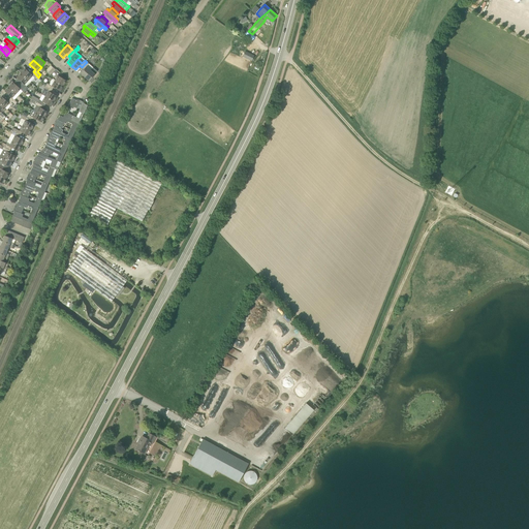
[(87,62),(82,67),(84,69),(81,73),(85,78),(93,67),(87,62)]
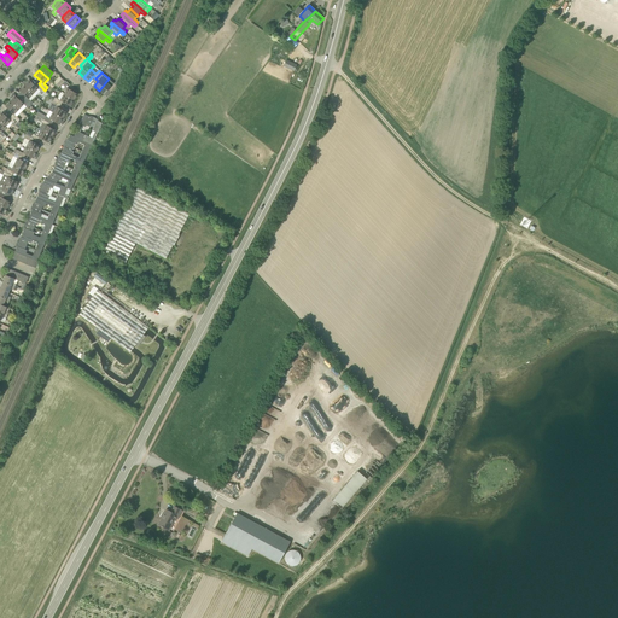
[(111,93),(117,86),(109,79),(99,91),(104,94),(109,91),(111,93)]
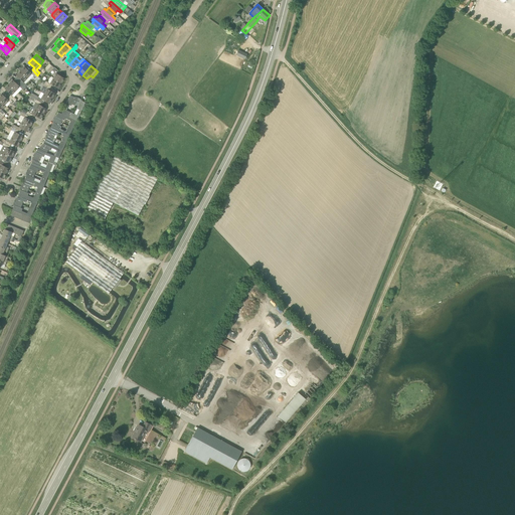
[(37,75),(32,69),(30,72),(24,67),(20,71),(28,78),(32,74),(35,77),(36,76),(37,75)]
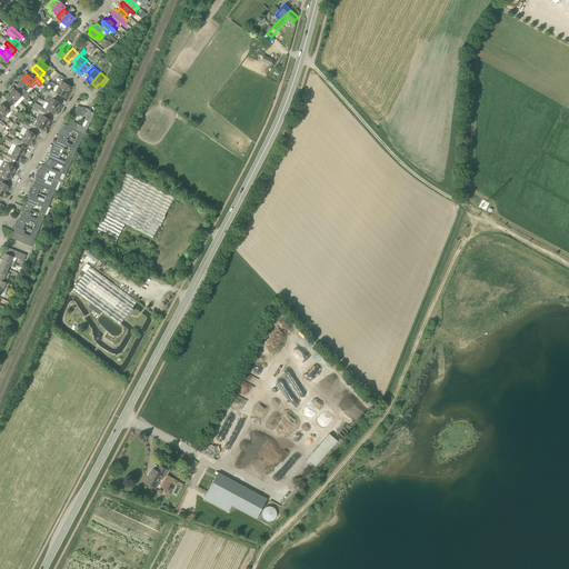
[(30,95),(27,91),(31,87),(22,79),(18,83),(25,89),(22,91),(28,97),(30,95)]
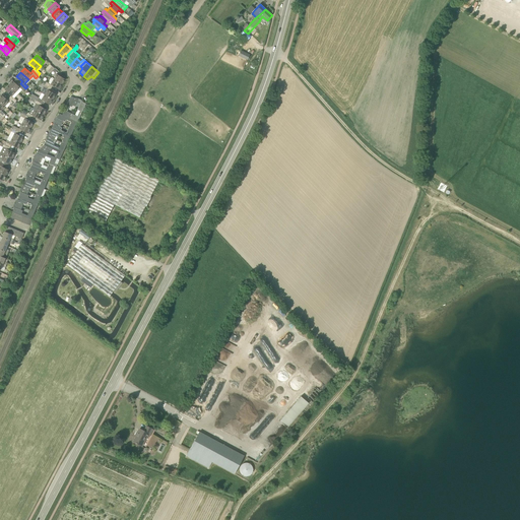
[(52,78),(62,84),(65,79),(57,74),(54,79),(52,77),(52,78)]
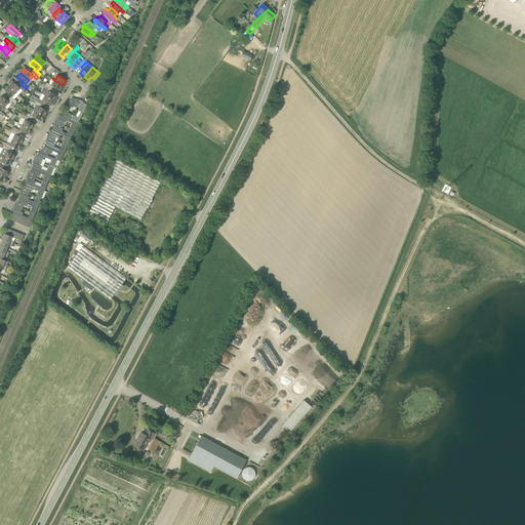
[(49,84),(47,86),(51,89),(53,87),(59,90),(63,85),(52,79),(49,84)]
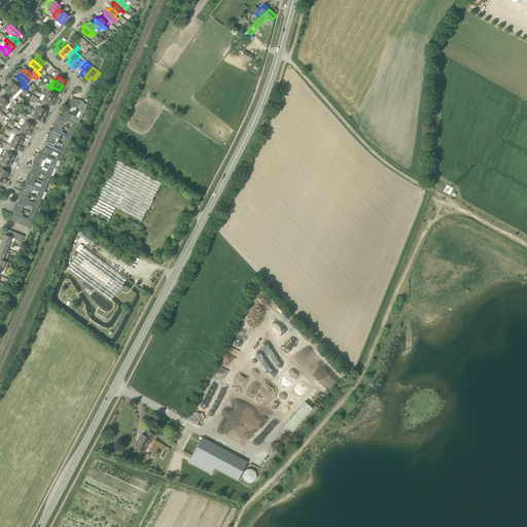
[(26,91),(26,90),(21,84),(19,88),(12,82),(8,86),(16,94),(21,89),(24,93),(26,91)]
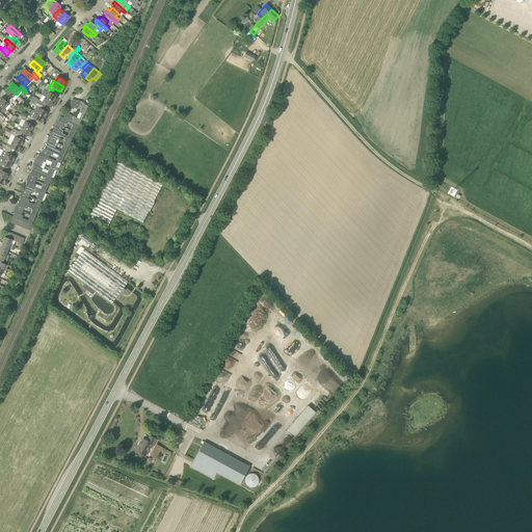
[(57,97),(51,94),(52,90),(48,87),(46,86),(44,89),(46,90),(43,96),(46,97),(54,102),(57,97)]
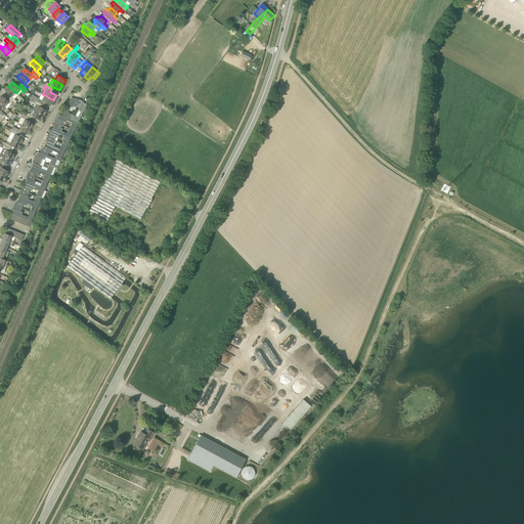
[(8,86),(4,90),(11,96),(9,98),(15,103),(15,102),(17,101),(14,99),(12,97),(16,93),(8,86)]
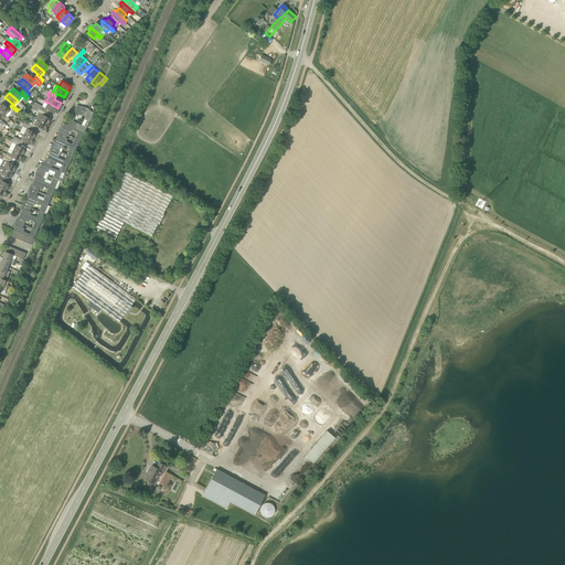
[(34,104),(33,105),(39,108),(41,110),(42,107),(45,108),(54,114),(57,108),(49,103),(45,102),(42,106),(34,102),(34,103),(34,104)]
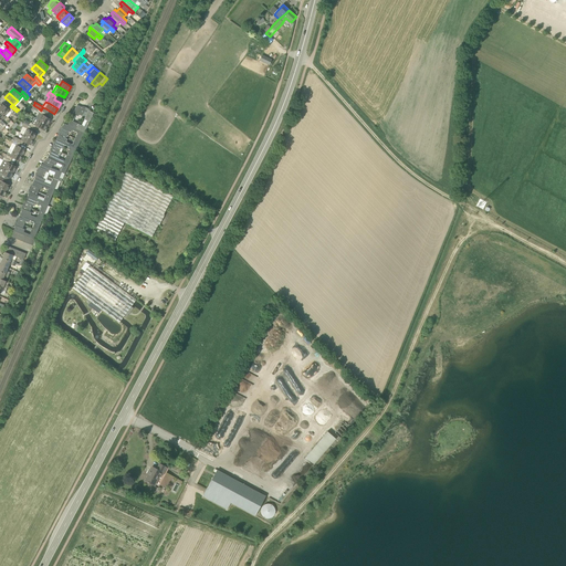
[(0,111),(6,116),(8,117),(10,115),(11,113),(14,115),(17,113),(10,106),(8,109),(2,104),(0,105),(0,111)]
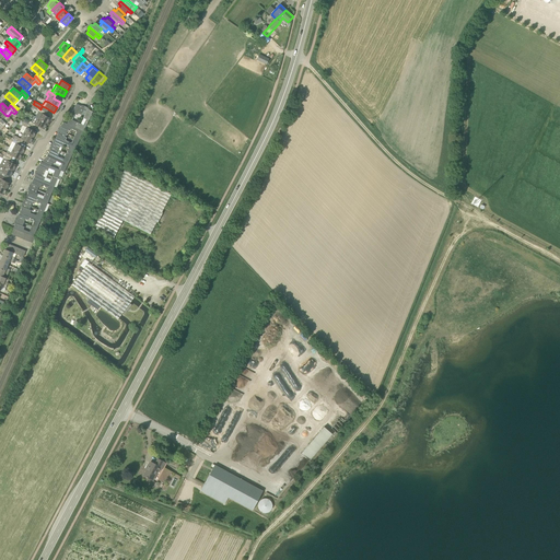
[(67,124),(76,128),(78,123),(72,120),(74,114),(78,115),(78,114),(81,115),(82,113),(80,111),(82,106),(77,104),(67,124)]
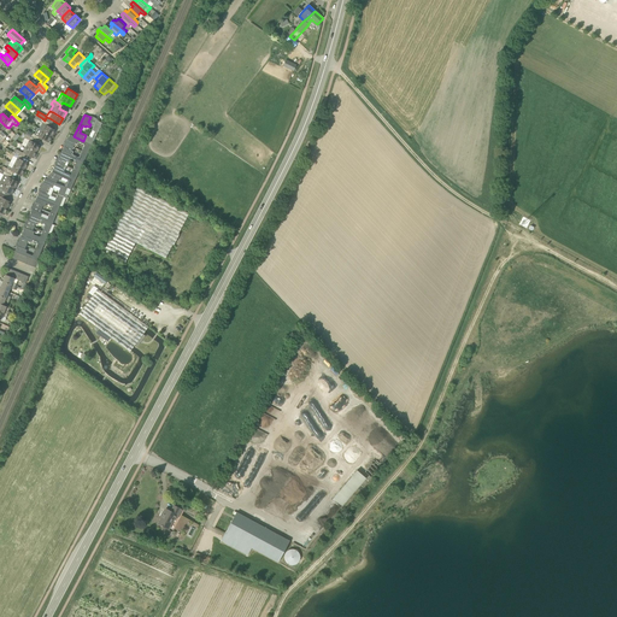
[(41,121),(40,122),(42,123),(46,124),(42,130),(52,136),(56,130),(50,128),(48,127),(50,123),(45,121),(42,118),(41,121)]
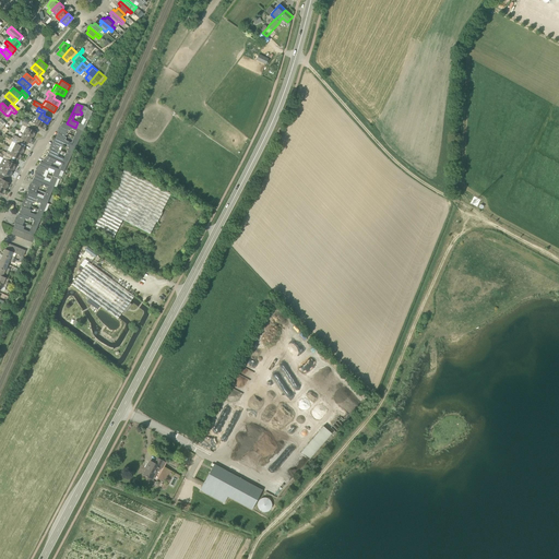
[(78,122),(75,128),(83,131),(91,116),(92,113),(93,111),(91,110),(90,110),(87,109),(85,114),(82,113),(81,115),(84,116),(83,118),(86,119),(83,126),(81,123),(78,122)]
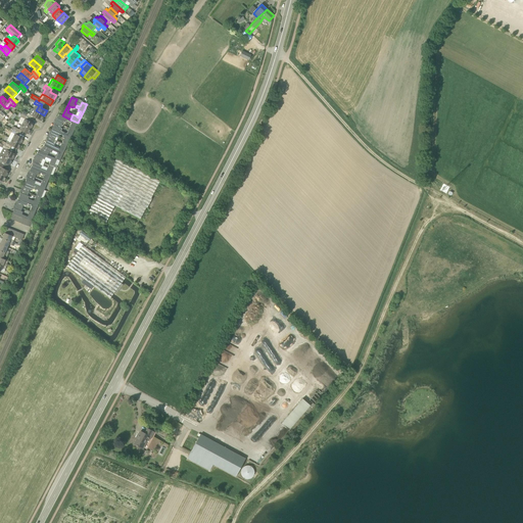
[(33,115),(41,122),(44,115),(36,110),(33,115)]
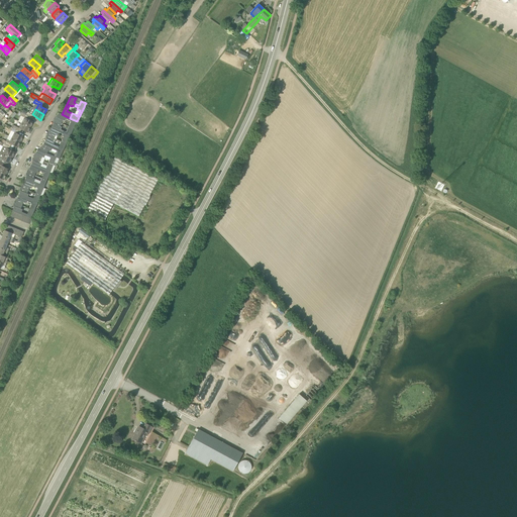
[(21,116),(18,121),(22,123),(30,127),(33,122),(27,119),(28,116),(26,114),(21,112),(21,113),(20,115),(21,116)]
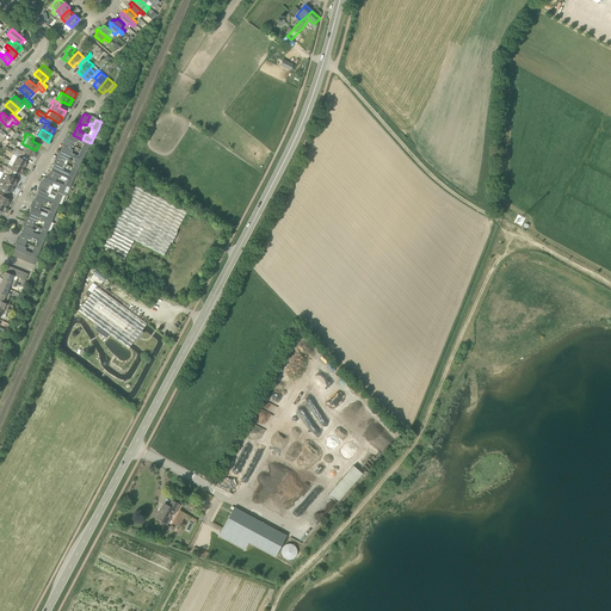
[(78,141),(84,143),(81,149),(87,153),(91,143),(82,140),(73,135),(69,133),(65,142),(73,146),(74,142),(76,143),(78,141)]
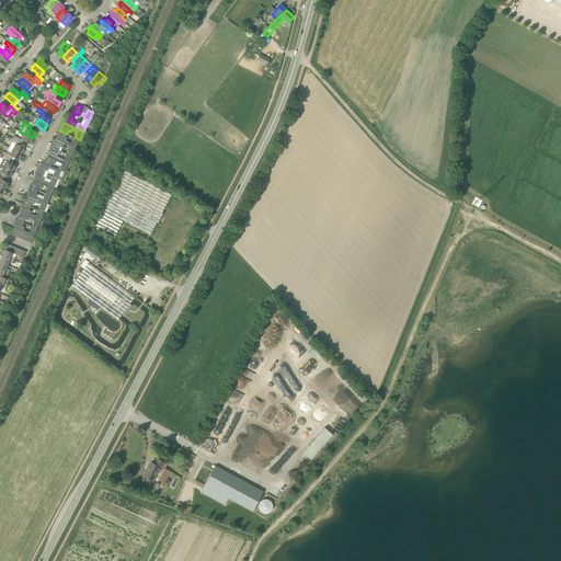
[(59,130),(57,136),(56,138),(76,148),(80,140),(75,137),(71,144),(66,140),(67,138),(65,137),(67,134),(59,130)]
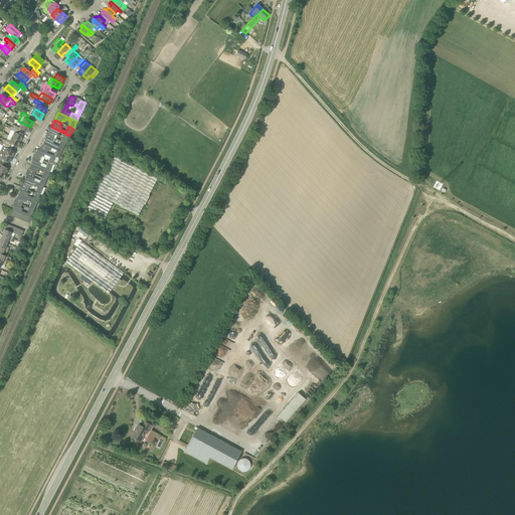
[(22,123),(19,128),(18,130),(18,131),(20,132),(21,129),(28,132),(30,127),(22,123)]
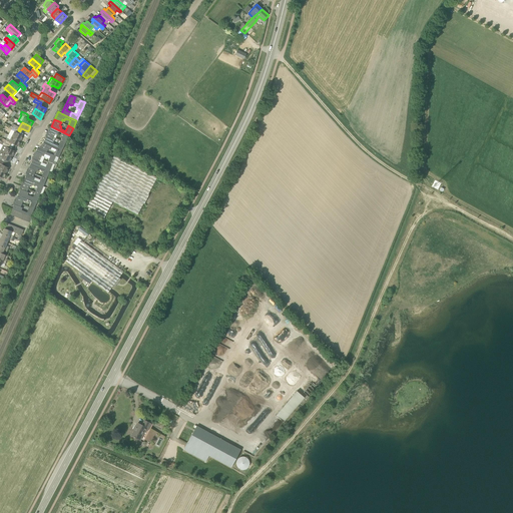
[(12,136),(21,141),(23,136),(17,132),(18,130),(18,129),(15,128),(13,127),(11,126),(10,129),(14,131),(12,136)]
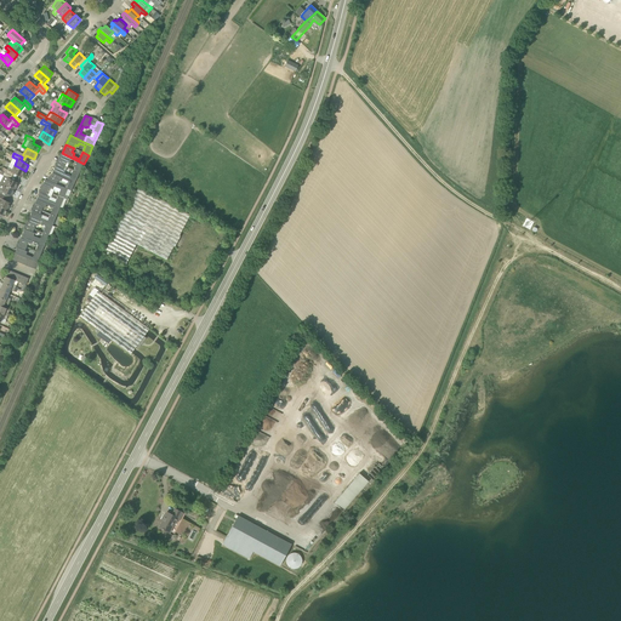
[(61,157),(57,163),(62,165),(66,166),(67,163),(69,164),(70,160),(77,164),(74,170),(80,172),(84,164),(62,153),(61,157)]
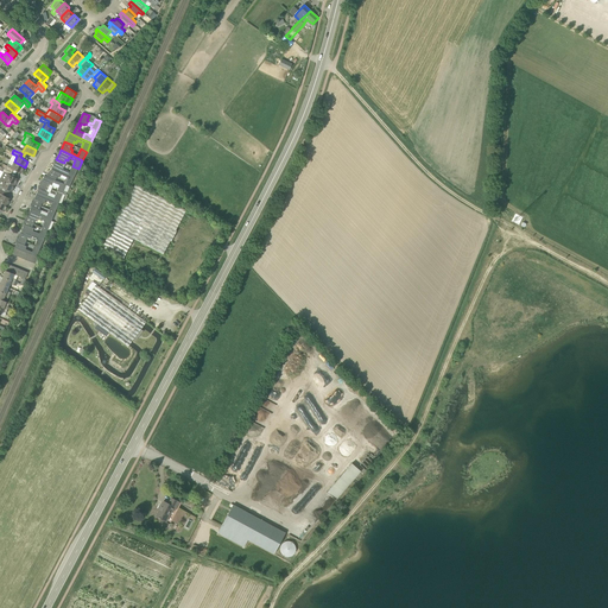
[(54,165),(52,168),(74,178),(78,169),(73,166),(69,172),(63,170),(64,168),(62,166),(64,163),(61,162),(56,159),(54,165)]
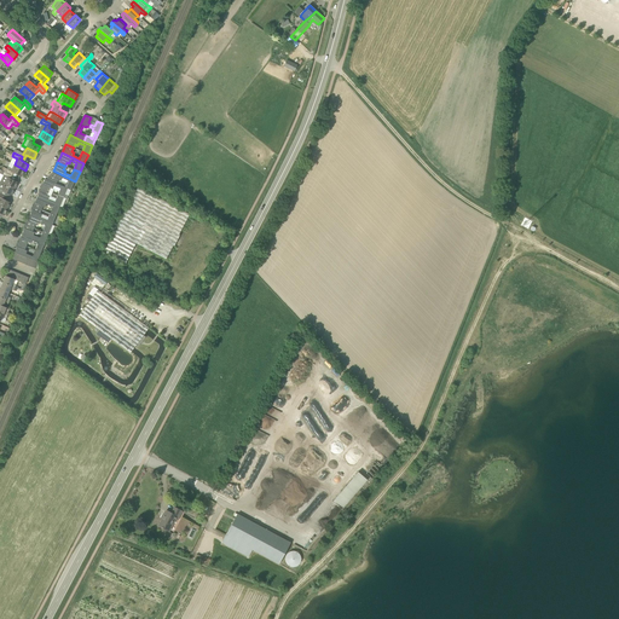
[(4,167),(1,171),(4,172),(12,175),(13,173),(22,177),(25,171),(15,165),(12,168),(9,167),(7,169),(4,167)]
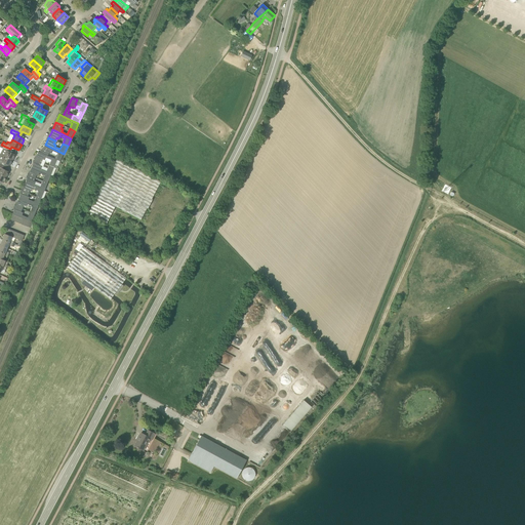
[(3,146),(1,145),(0,146),(0,147),(3,149),(0,154),(13,161),(15,155),(8,152),(10,149),(3,146)]
